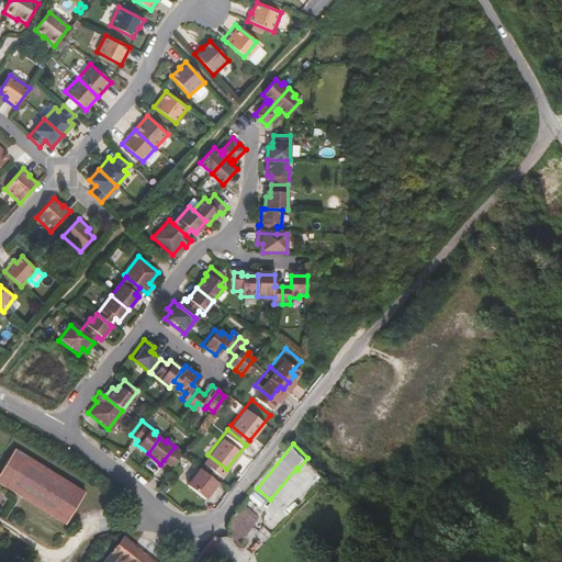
[(181,451),(175,447),(164,460),(170,465),(181,451)]
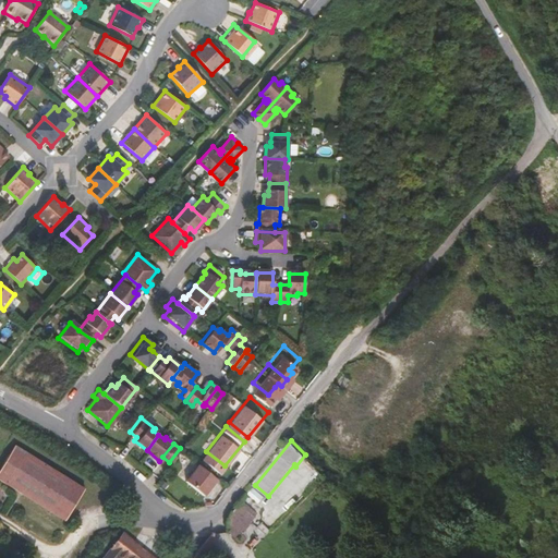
[(15,445),(0,469),(0,481),(64,521),(85,488),(15,445)]
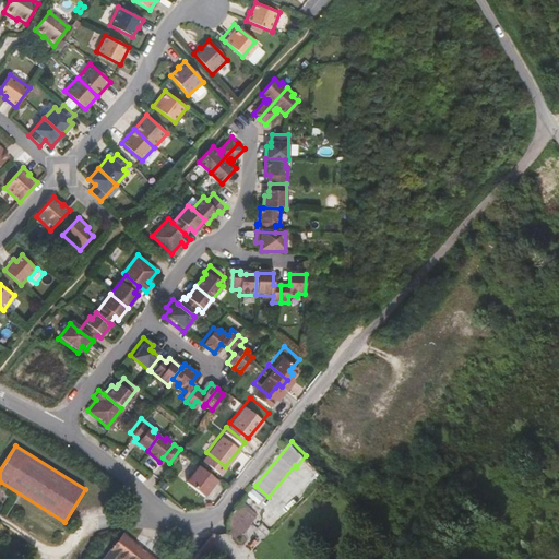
[(236,471),(248,459),(242,453),(229,465),(236,471)]
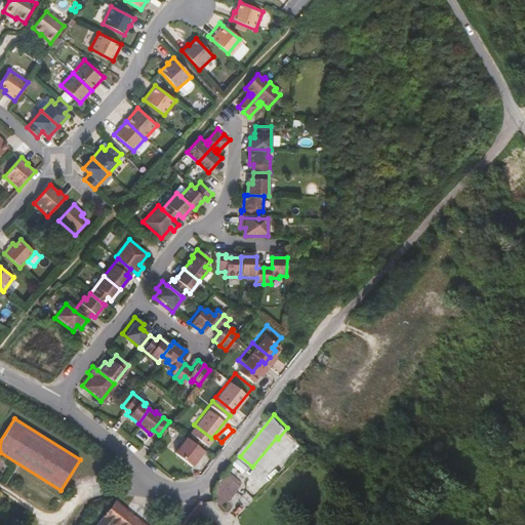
[(207,443),(191,429),(178,444),(195,458),(207,443)]
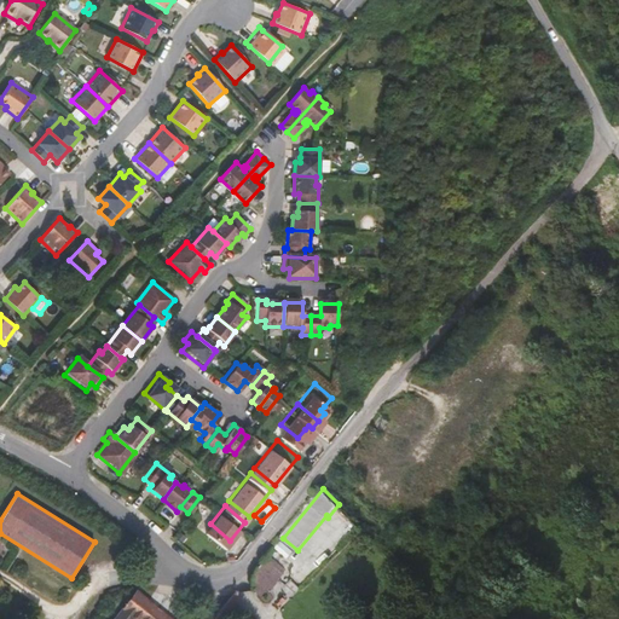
[(283,541),(277,547),(288,557),(294,550),(283,541)]
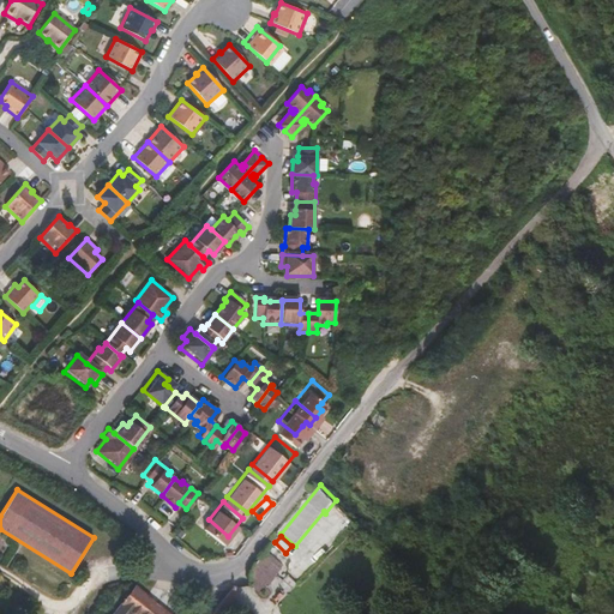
[(286,566),(269,552),(256,569),(254,585),(262,594),(286,566)]
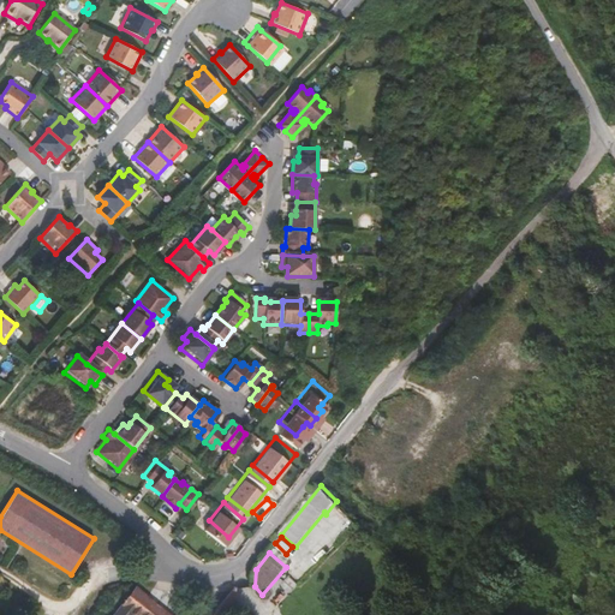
[(0,578),(0,587),(7,592),(11,584),(0,578)]
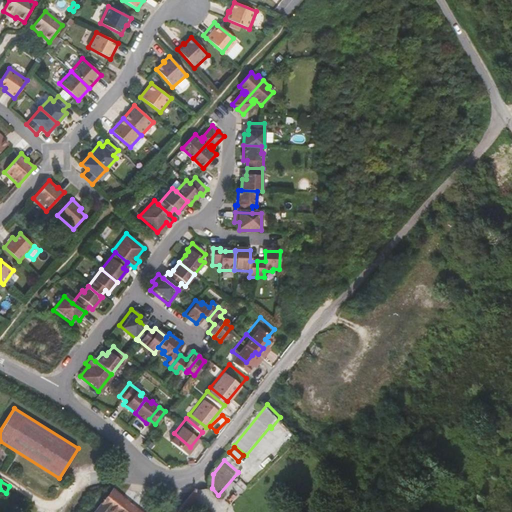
[(113,511),(114,511),(113,511),(140,511),(112,489),(93,511),(113,511)]
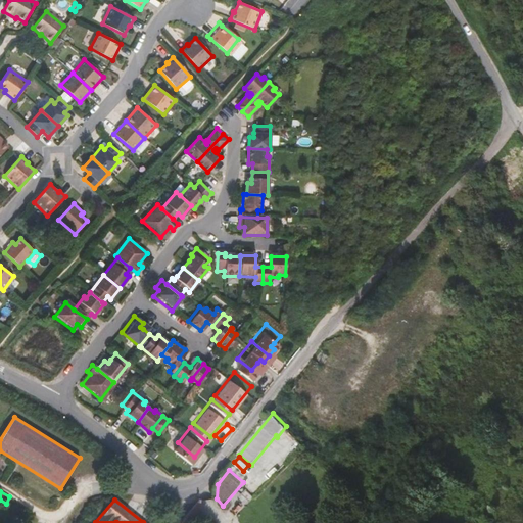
[(186,522),(180,514),(172,522),(186,522)]
